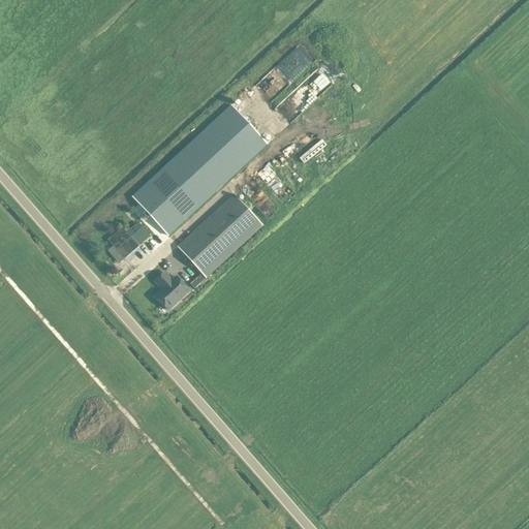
[(267,144),(232,106),(133,198),(167,235),(267,144)]
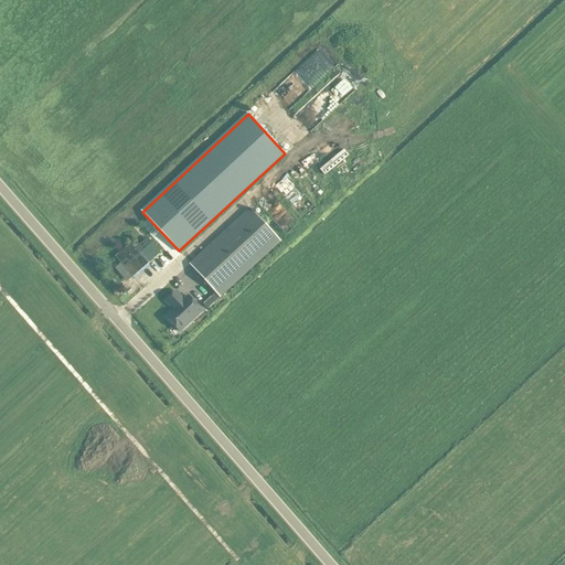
[(284,205),(274,213),(284,224),(292,215),(284,205)]
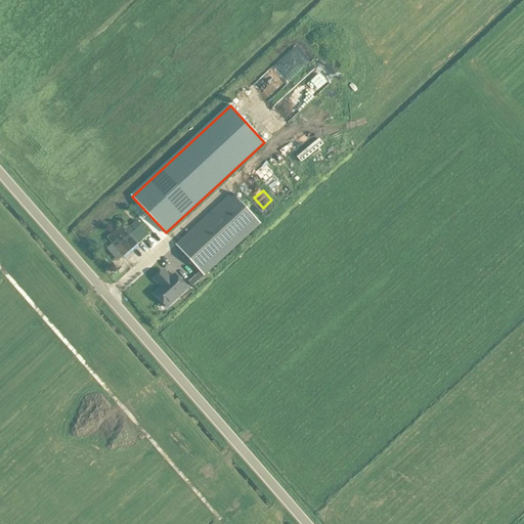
[(231,192),(176,244),(205,274),(260,223),(231,192)]
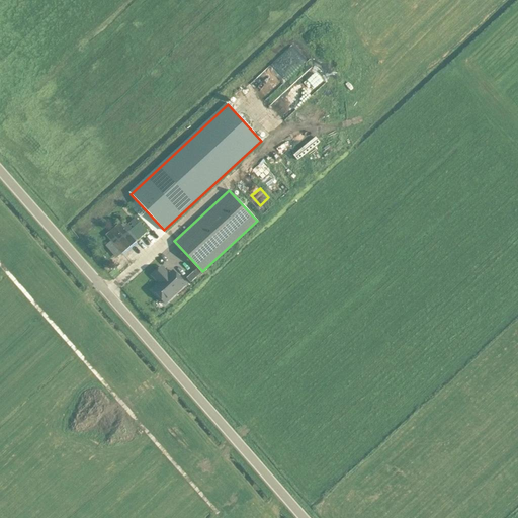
[(105,235),(121,254),(136,242),(119,223),(105,235)]
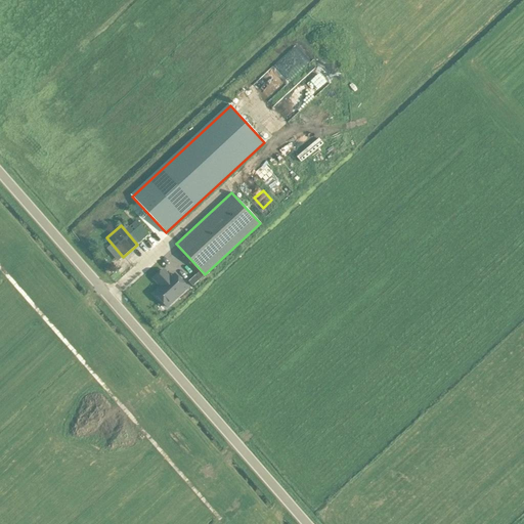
[(187,288),(176,274),(170,280),(162,272),(153,280),(161,289),(154,296),(161,303),(163,302),(167,306),(187,288)]
